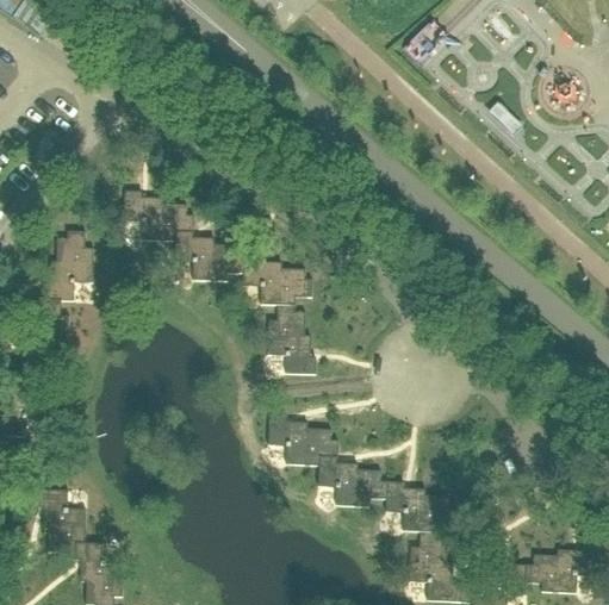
[(0,4),(16,14),(24,0),(0,0),(0,4)]
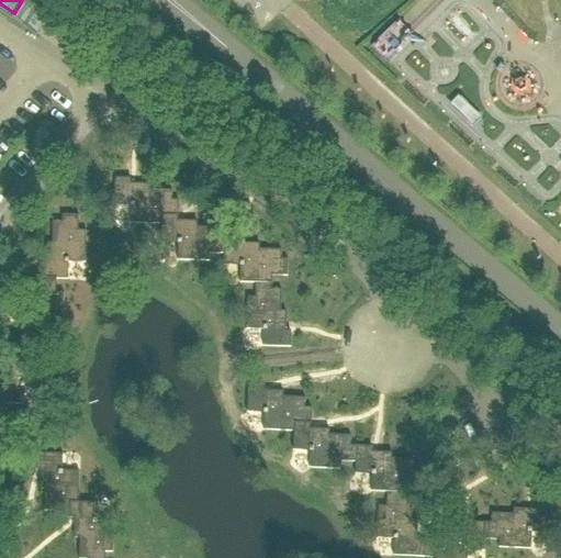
[(406,14),(373,46),(390,63),(423,31),(406,14)]
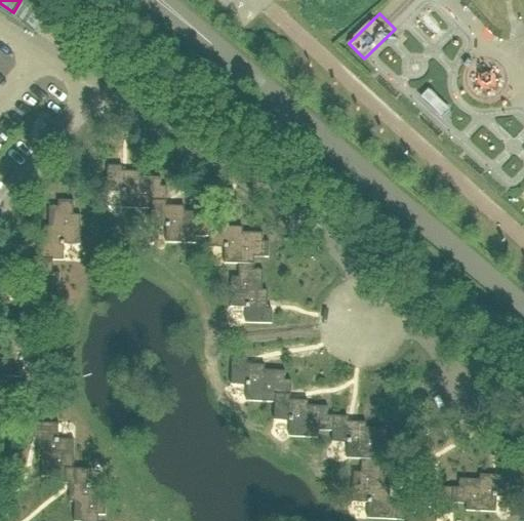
[(498,87),(497,70),(480,71),(481,88),(498,87)]
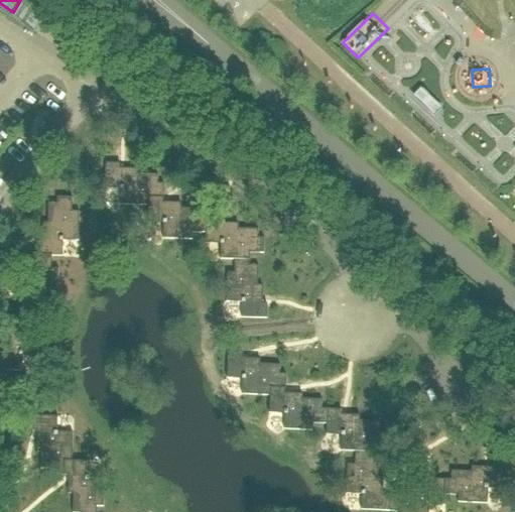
[(413,97),(434,116),(444,106),(423,86),(413,97)]
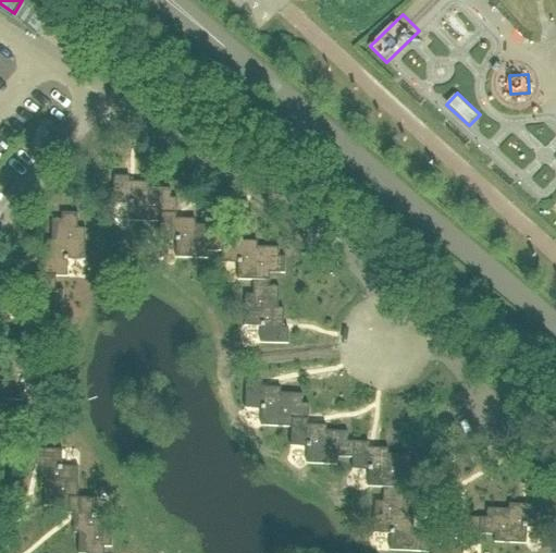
[(130,173),(113,172),(113,199),(130,200),(128,217),(160,218),(159,237),(175,237),(175,254),(207,255),(207,247),(221,248),(221,259),(237,260),(236,277),(252,278),(251,291),(244,291),(243,322),(260,323),(259,340),(287,341),(287,324),(282,324),(283,305),(278,305),(278,284),(269,283),(269,270),(284,271),(284,255),(278,255),(278,245),(257,244),(257,238),(237,237),(237,232),(215,232),(217,222),(195,221),(195,216),(176,216),(176,195),(170,195),(170,185),(149,184),(149,179),(130,177),(130,173)]
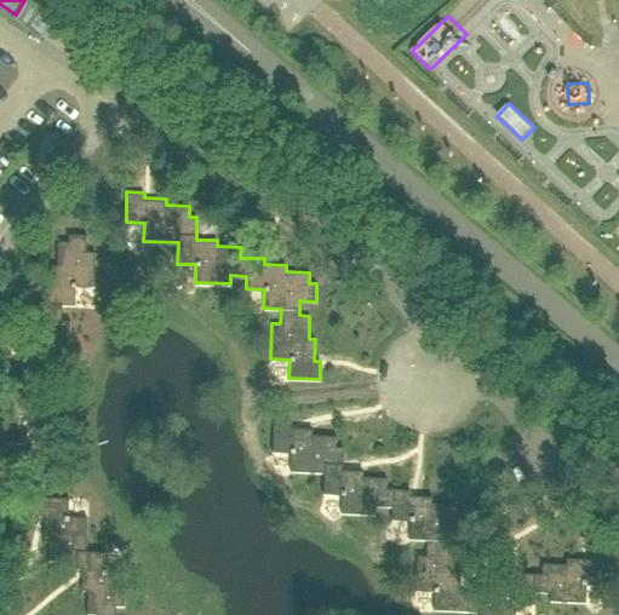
[(86,235),(68,234),(68,241),(57,241),(56,265),(50,264),(50,286),(44,286),(43,310),(33,310),(32,333),(26,333),(26,355),(19,355),(18,379),(9,379),(7,402),(1,402),(1,424),(0,424),(0,476),(4,476),(5,442),(26,442),(26,424),(45,424),(45,389),(36,389),(36,373),(50,373),(50,355),(69,355),(69,320),(61,320),(61,304),(74,304),(75,286),(93,287),(95,252),(85,251),(86,235)]
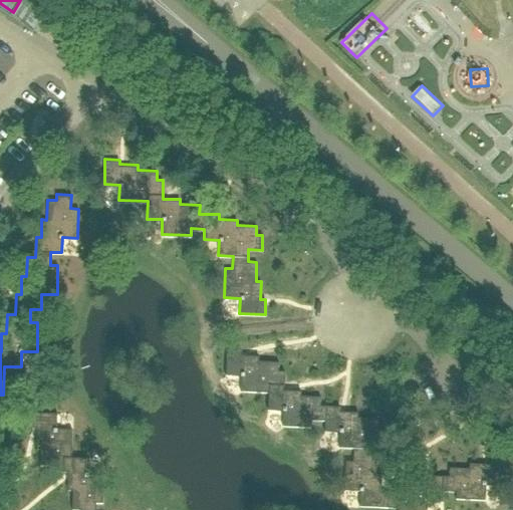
[(241,349),(226,348),(225,374),(240,374),(239,391),(267,392),(267,409),(282,410),(281,425),(310,427),(311,419),(324,420),(323,431),(338,431),(338,447),(352,447),(352,460),(344,460),(343,489),(358,490),(358,505),(397,506),(397,509),(426,509),(427,500),(442,500),(442,490),(455,490),(455,497),(484,499),(485,483),(500,484),(501,474),(512,474),(512,450),(507,450),(506,459),(486,458),(486,463),(468,462),(468,467),(449,466),(448,475),(428,474),(428,479),(410,478),(410,483),(391,483),(390,491),(379,491),(380,473),(375,473),(375,453),(367,453),(367,441),(381,441),(382,427),(376,426),(376,418),(356,417),(357,412),(339,411),(339,406),(319,405),(319,396),(300,395),(300,390),(282,389),(283,370),(277,369),(277,361),(258,360),(258,354),(240,354),(241,349)]
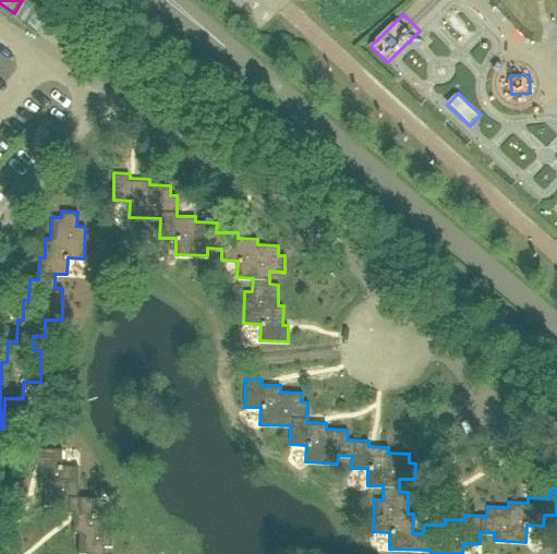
[(61,447),(34,446),(33,462),(38,462),(37,482),(44,482),(43,504),(52,504),(52,512),(73,512),(72,531),(77,531),(76,552),(86,553),(103,553),(103,544),(111,545),(112,513),(95,513),(96,496),(76,495),(77,465),(61,464),(61,447)]
